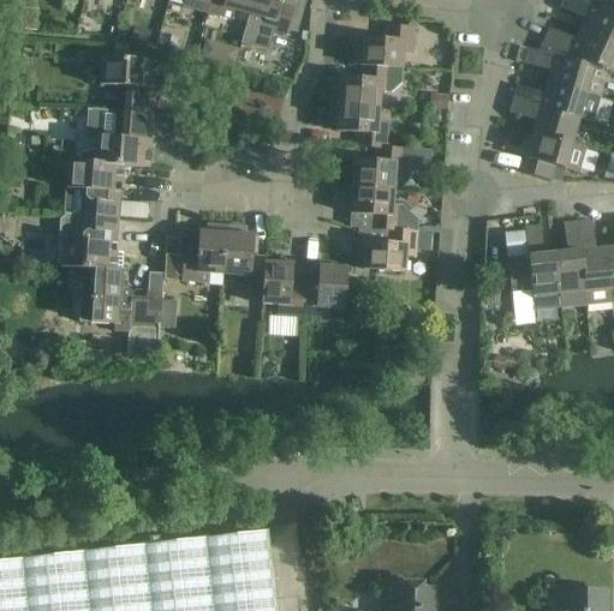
[(185,0),(184,4),(209,11),(210,0),(185,0)]
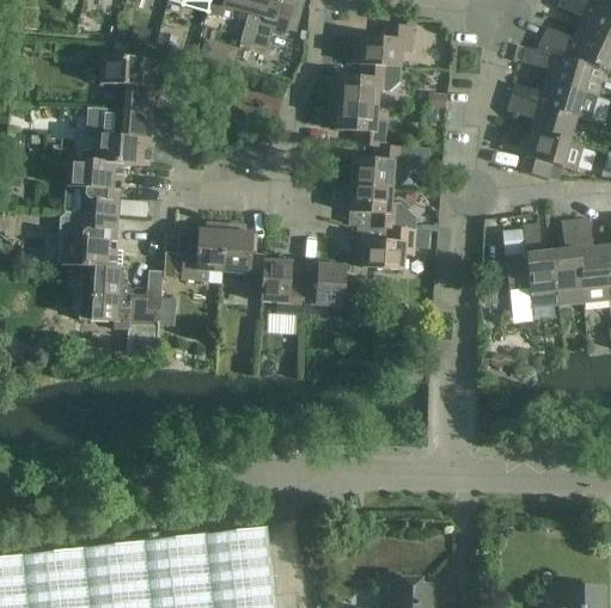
[(234,8),(249,12),(251,0),(209,0),(208,11),(232,17),(234,8)]
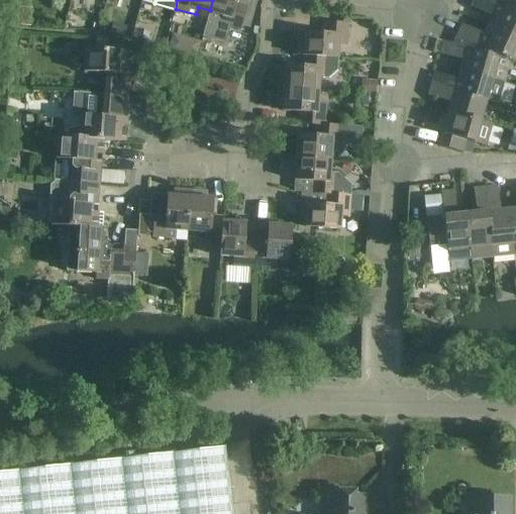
[(212,0),(210,10),(204,35),(226,41),(230,24),(241,27),(242,23),(250,25),(256,0),(212,0)]
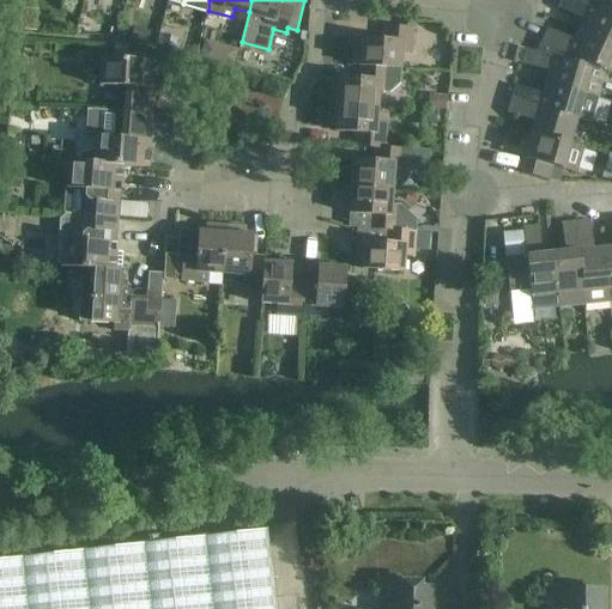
[(611,13),(582,0),(561,0),(558,5),(585,17),(580,28),(611,42),(611,13)]
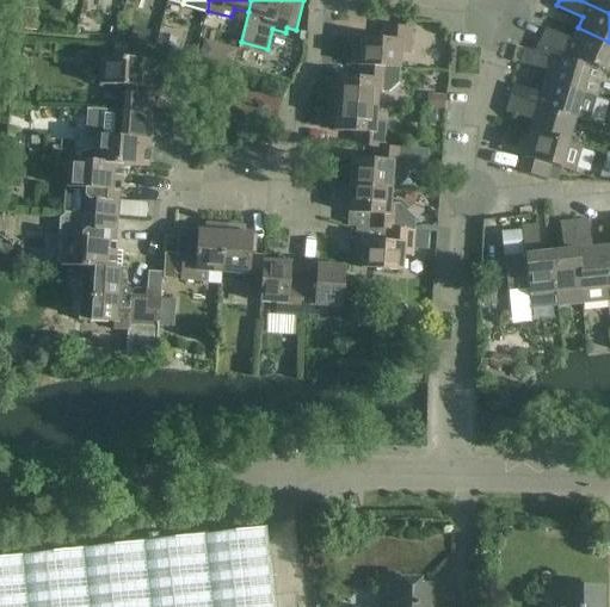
[(580,0),(609,13),(609,0),(580,0)]
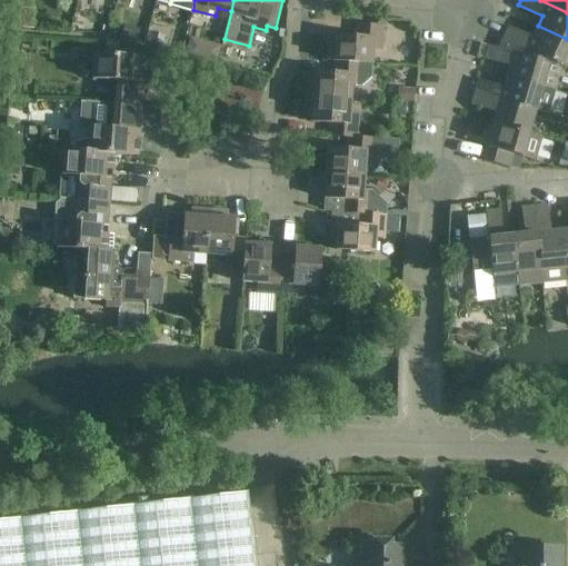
[(13,5),(11,23),(26,25),(28,6),(13,5)]
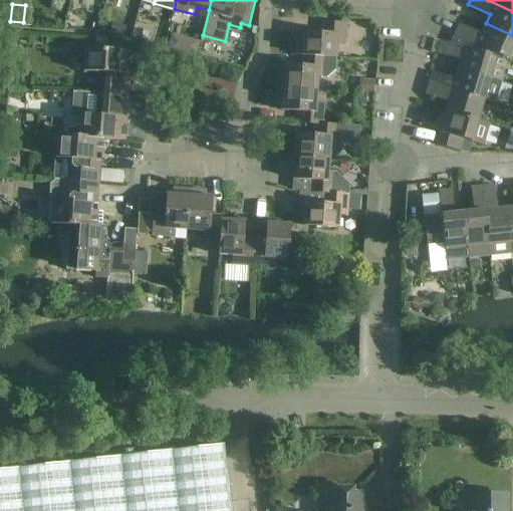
[(296,52),(302,53),(337,55),(338,42),(345,42),(347,21),(322,20),(321,31),(304,30),(303,34),(297,34),(296,52)]
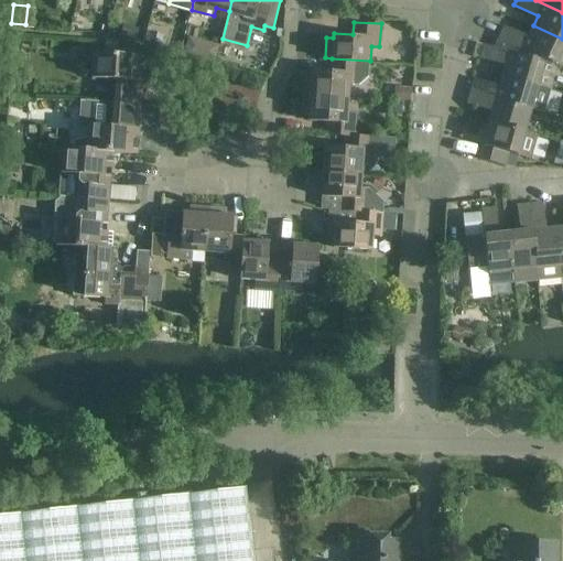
[(505,49),(558,64),(562,66),(562,39),(533,25),(529,35),(505,23),(495,45),(505,49)]
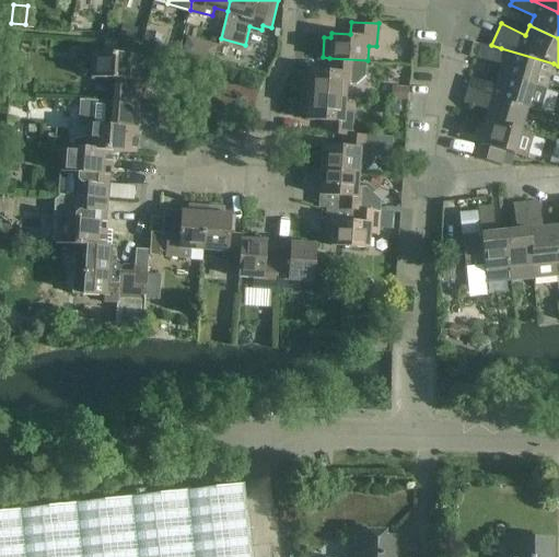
[(160,43),(162,33),(150,30),(147,39),(160,43)]
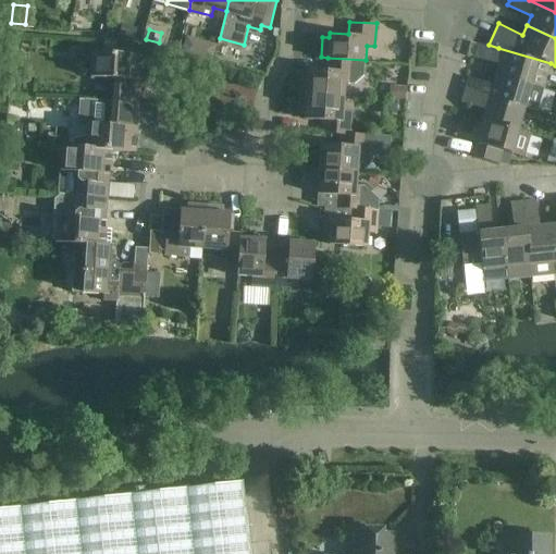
[(118,51),(119,40),(119,39),(103,38),(102,50),(116,51),(118,51)]
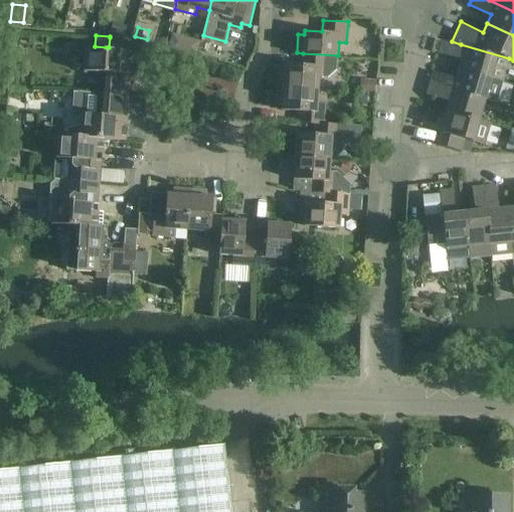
[(452,41),(443,38),(440,51),(463,57),(460,67),(503,79),(509,58),(461,44),(452,41)]
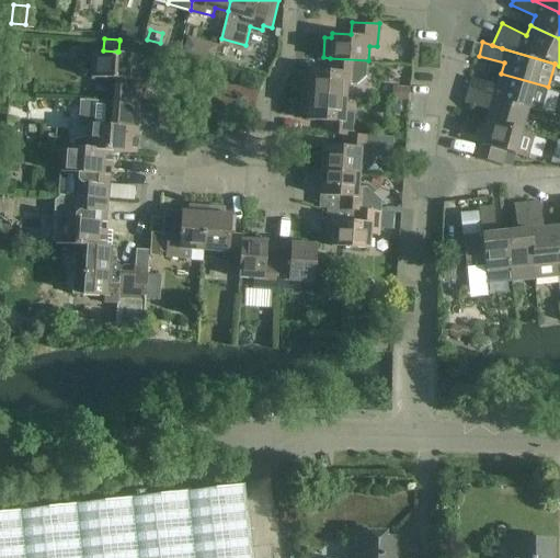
[(116,77),(115,101),(140,103),(144,54),(94,50),(92,76),(116,77)]
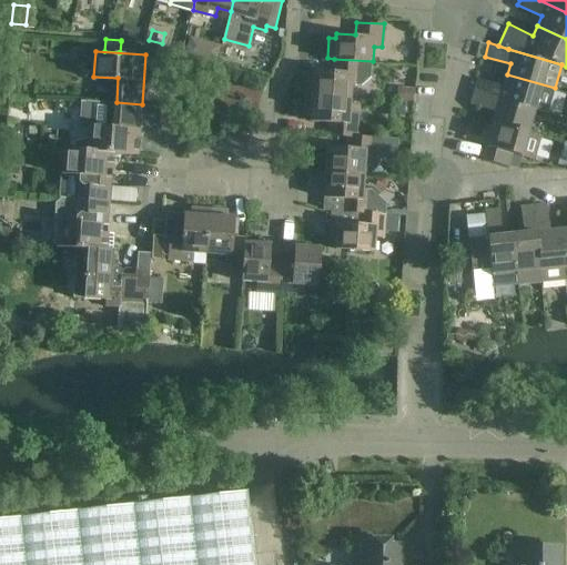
[(307,73),(306,94),(351,97),(352,83),(361,83),(372,76),(373,61),(334,59),(333,71),(315,70),(314,74),(307,73)]
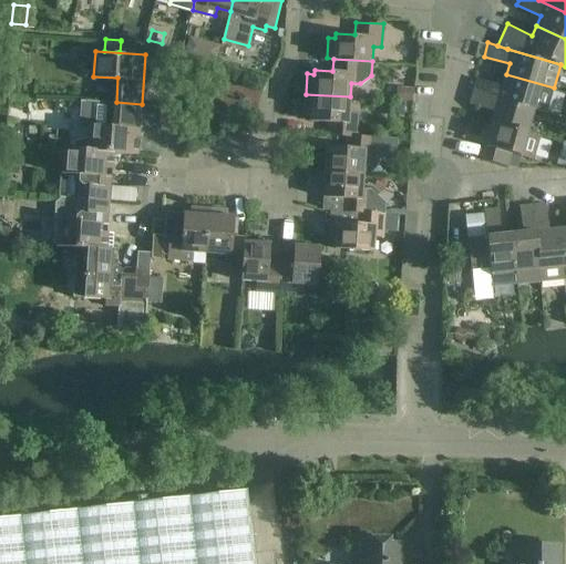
[(554,88),(506,74),(504,84),(477,77),(474,90),(535,108),(547,111),(554,88)]
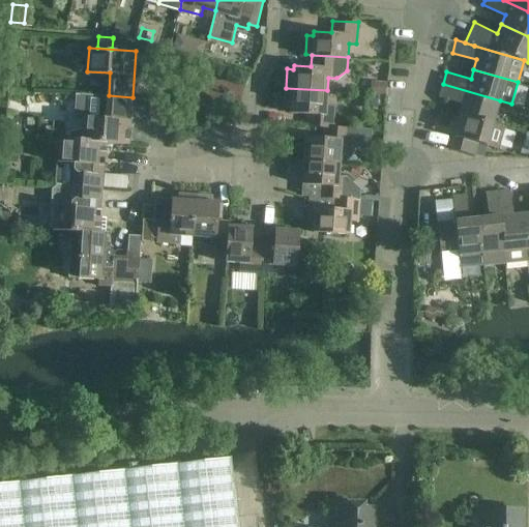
[(386,94),(387,81),(376,80),(375,93),(386,94)]
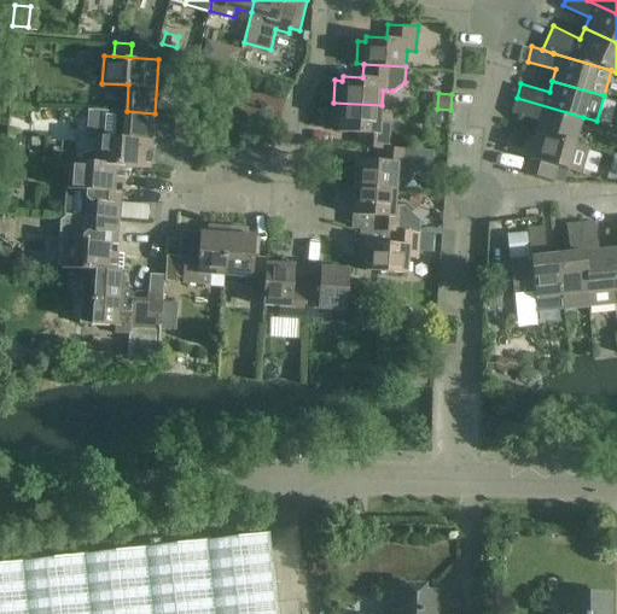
[(537,130),(576,141),(583,117),(517,98),(513,111),(541,120),(537,130)]
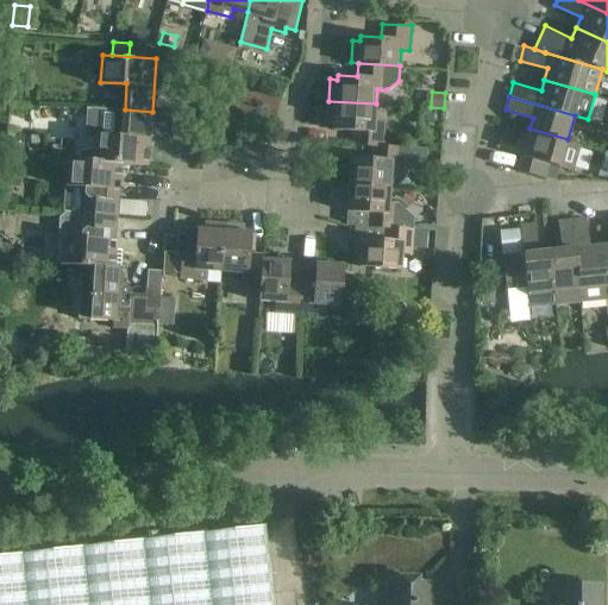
[(353,143),(374,144),(383,145),(383,144),(384,120),(376,119),(376,104),(328,101),(327,123),(334,123),(333,127),(353,130),(353,143)]
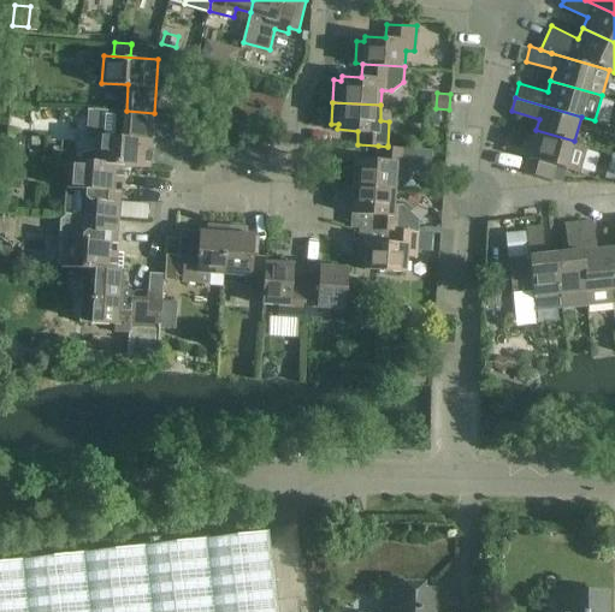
[(151,166),(154,113),(126,111),(88,108),(87,137),(98,137),(98,148),(82,152),(81,160),(96,161),(124,164),(151,166)]
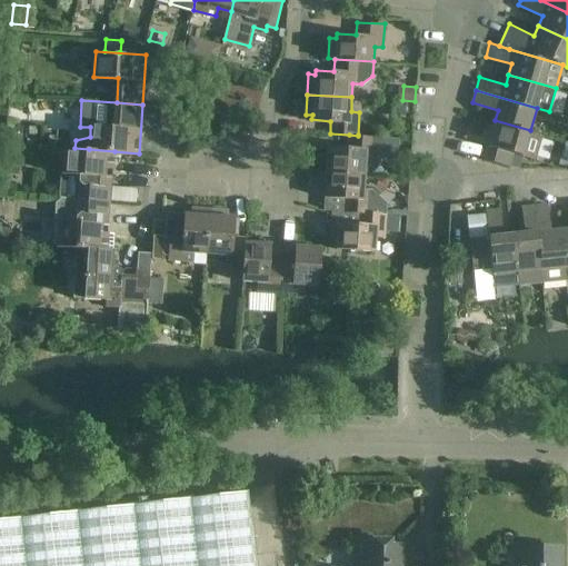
[(530,130),(495,120),(485,157),(510,165),(514,152),(536,158),(542,135),(530,130)]
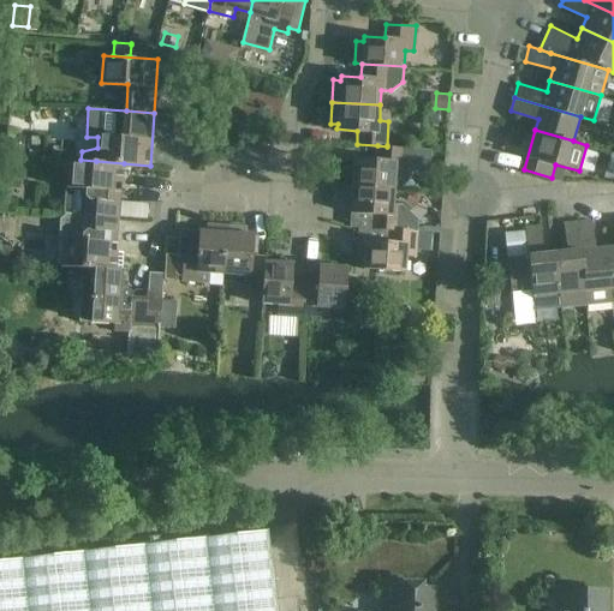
[(407,148),(387,145),(387,147),(377,145),(376,159),(356,157),(353,185),(395,187),(397,172),(405,173),(407,148)]
